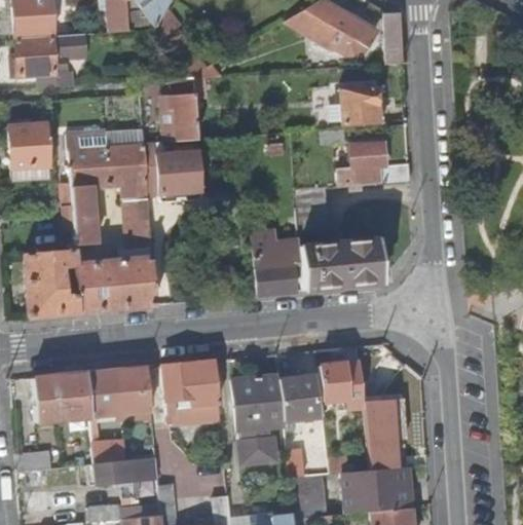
[(22,14),(14,15),(15,35),(52,33),(50,0),(21,0),(22,14)]
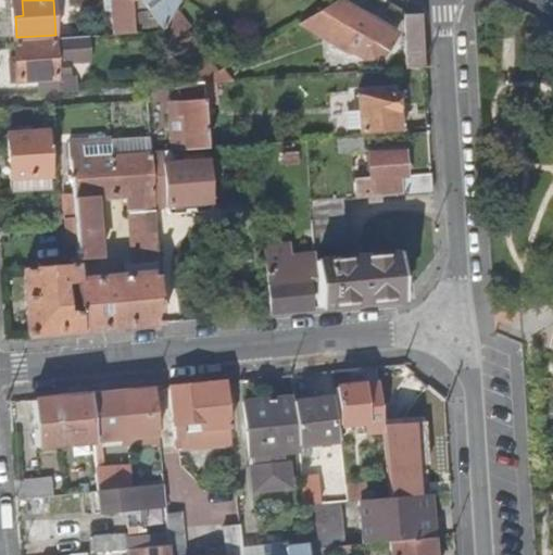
[(154,12),(145,0),(115,0),(117,27),(139,25),(139,13),(154,12)]
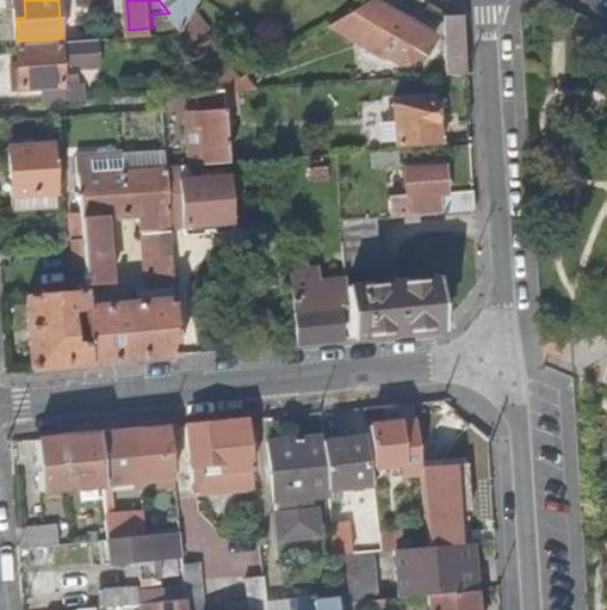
[(159,0),(169,13),(180,29),(189,16),(194,7),(196,5),(192,0),(159,0)]
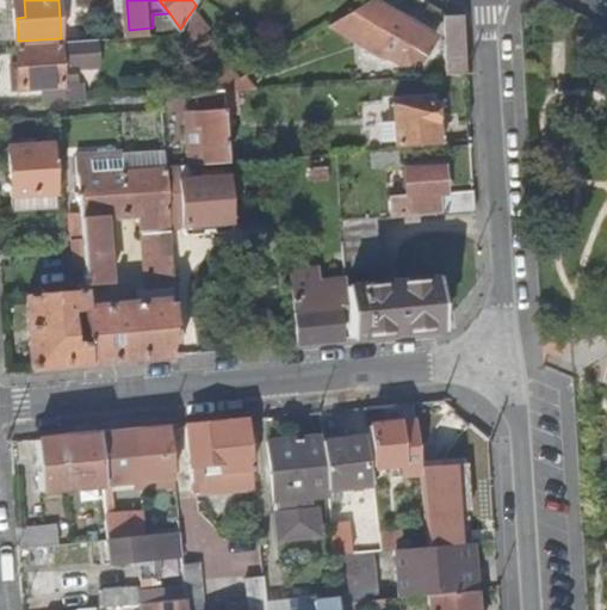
[(369,1),(326,28),(386,53),(388,51),(402,57),(409,54),(416,57),(429,30),(369,1)]
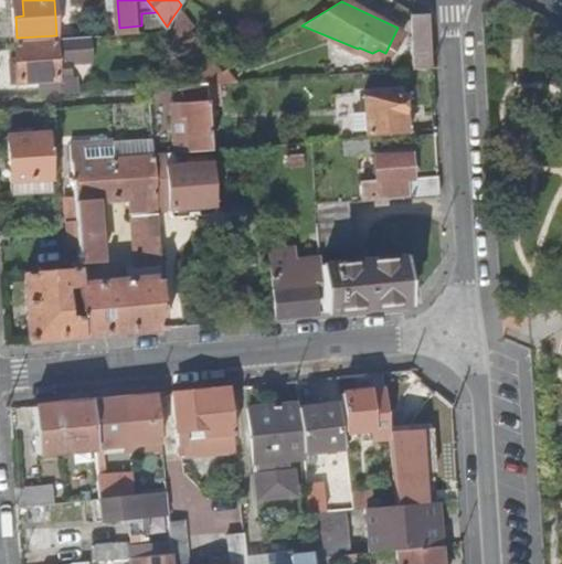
[(175,14),(183,23),(189,20),(180,7),(175,14)]
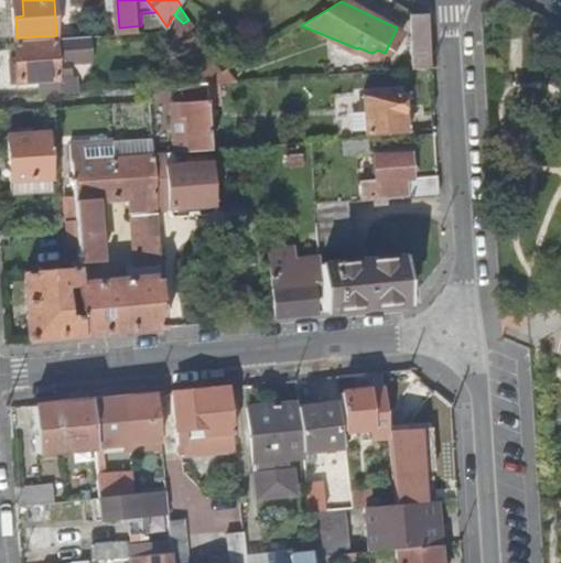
[(418,13),(419,44),(421,71),(433,69),(431,44),(429,14),(418,13)]
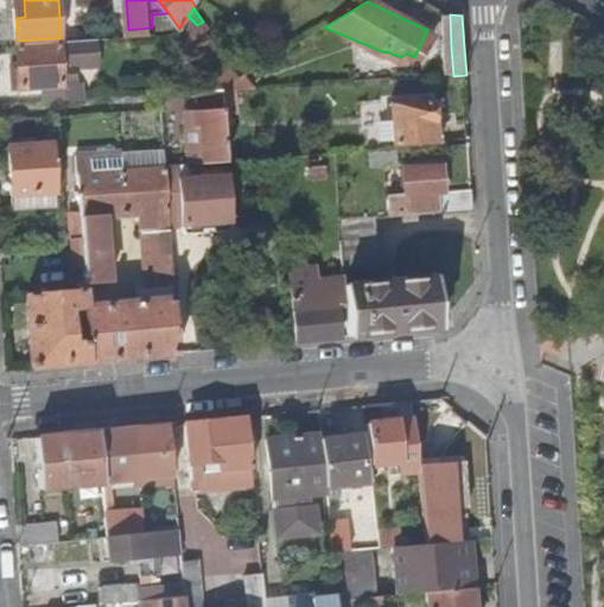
[(179,29),(183,33),(224,90),(241,80),(207,32),(203,35),(197,25),(188,16),(179,29)]
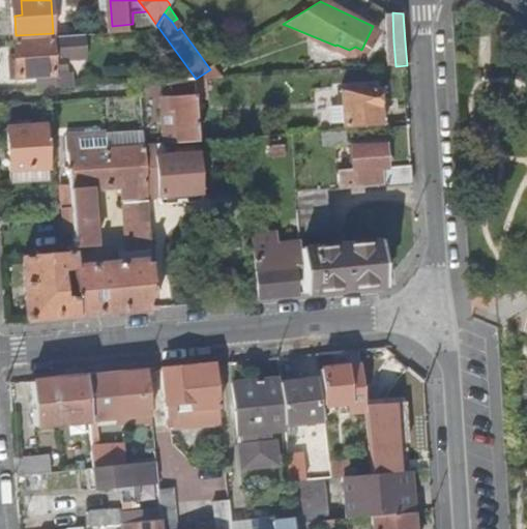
[(133,31),(133,24),(112,26),(113,32),(133,31)]
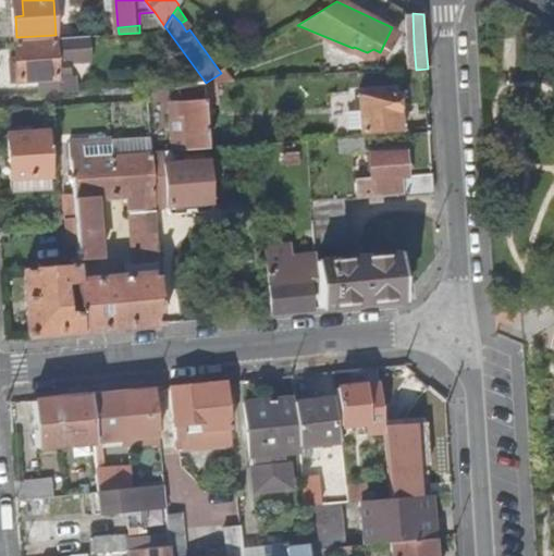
[(95,34),(64,35),(65,60),(95,59),(95,34)]
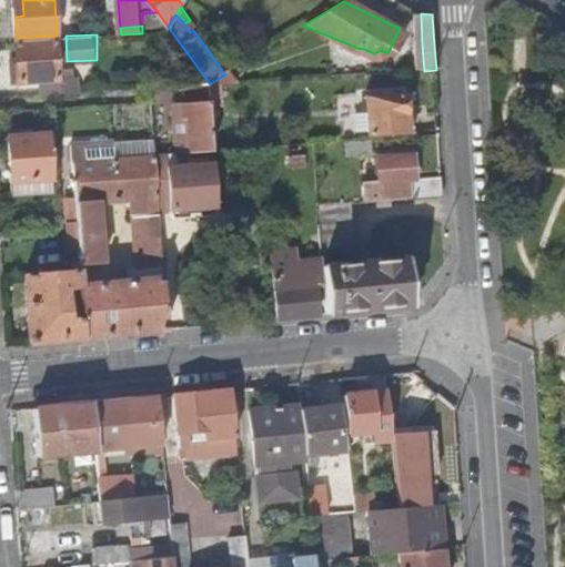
[(58,44),(58,40),(18,42),(19,70),(12,70),(13,83),(60,81),(59,64),(64,63),(63,44),(58,44)]
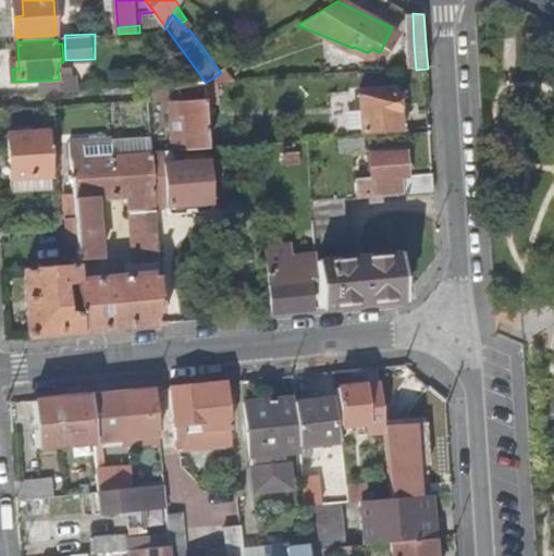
[(221,73),(206,83),(226,82),(221,73)]
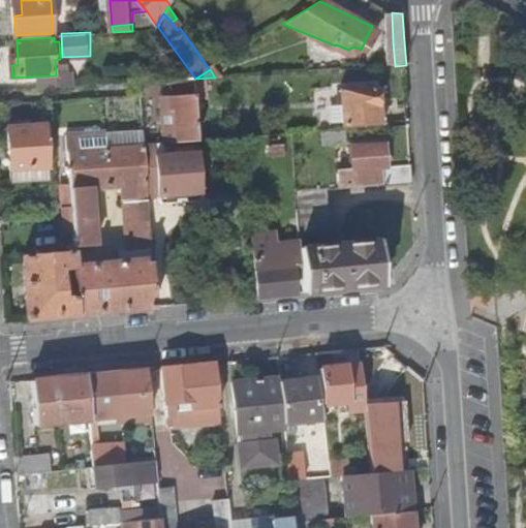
[(67,87),(91,86),(90,72),(66,74),(67,87)]
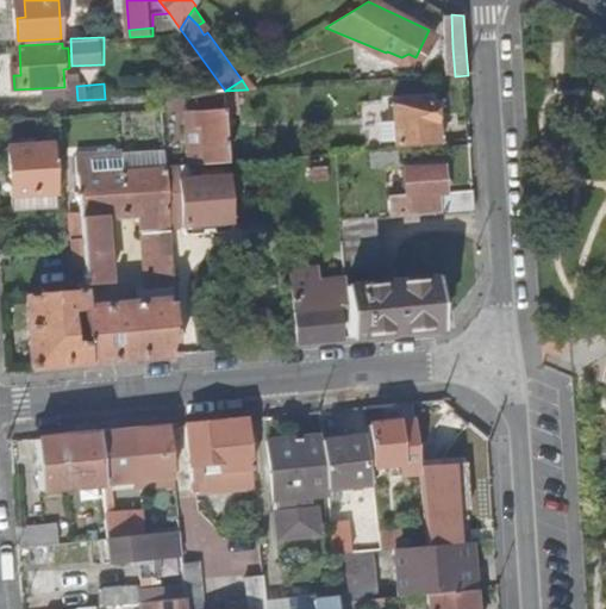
[(224,91),(204,92),(205,110),(198,111),(199,130),(207,130),(210,166),(229,165),(224,91)]
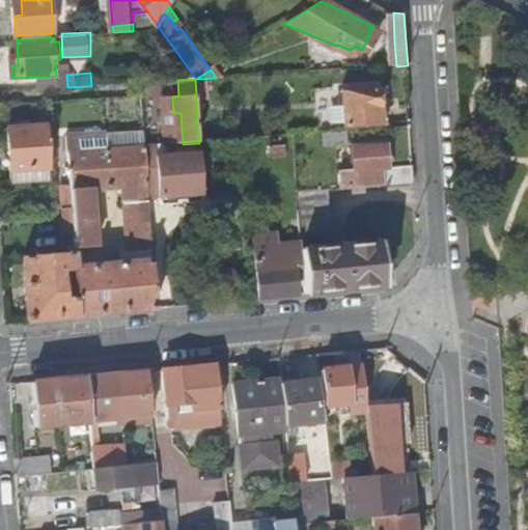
[(390,124),(389,107),(383,107),(382,84),(356,85),(358,127),(390,124)]
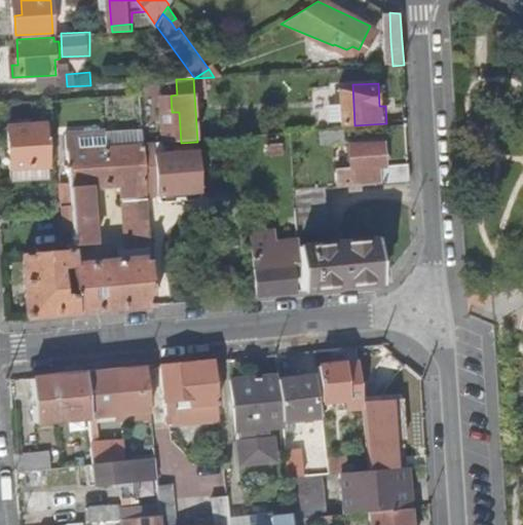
[(49,124),(11,126),(14,181),(51,179),(49,124)]
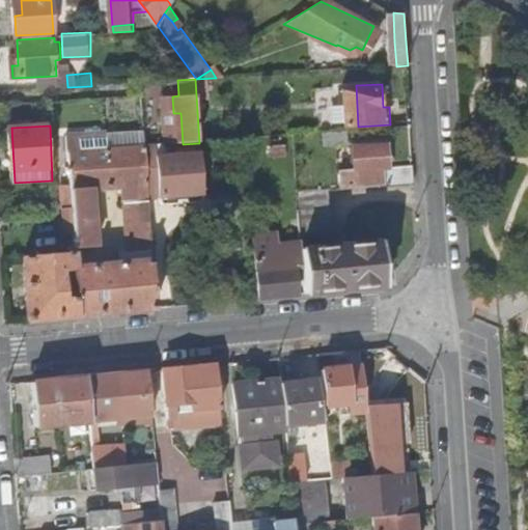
[(348,132),(326,134),(327,146),(349,145),(348,132)]
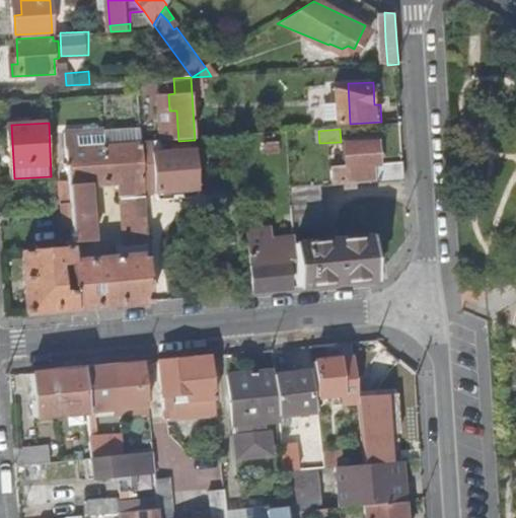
[(340,169),(341,183),(406,179),(404,157),(380,159),(379,139),(347,140),(347,168),(340,169)]
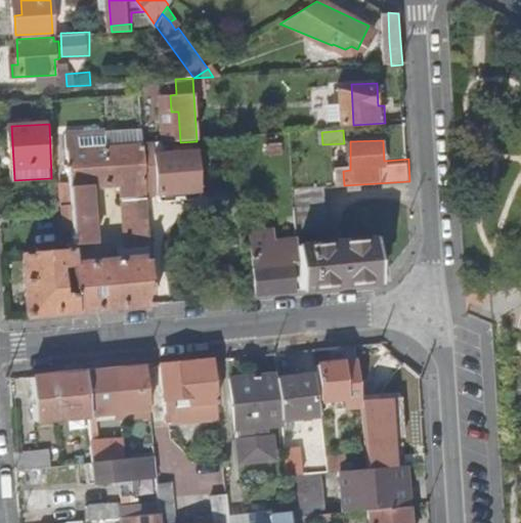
[(157,143),(143,144),(146,179),(158,179),(158,185),(176,184),(176,179),(183,179),(183,184),(199,183),(198,154),(187,155),(187,149),(178,150),(179,156),(157,157),(157,143)]
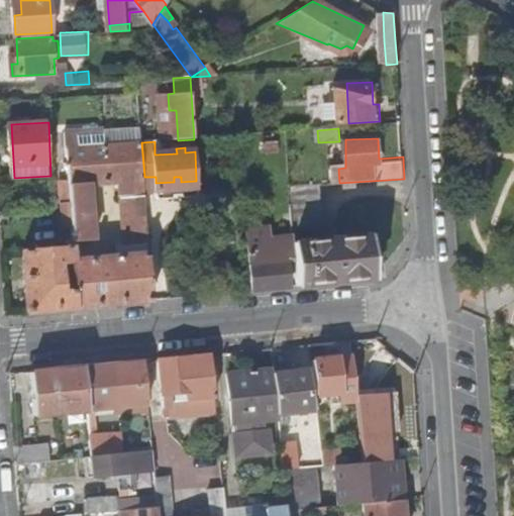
[(72,209),(73,227),(74,238),(94,237),(91,182),(136,179),(144,179),(144,177),(141,142),(67,148),(72,209)]
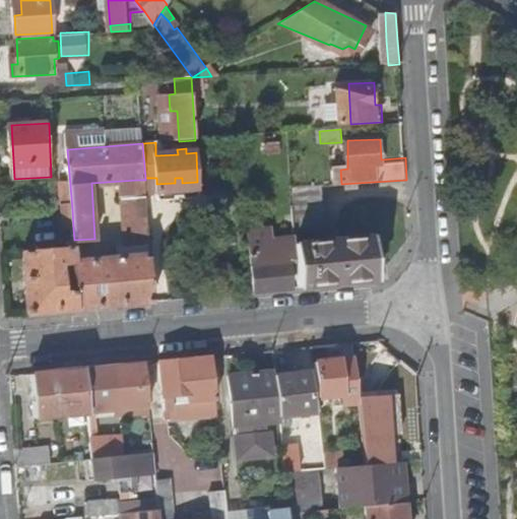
[(145,180),(137,180),(138,196),(146,196),(145,180)]
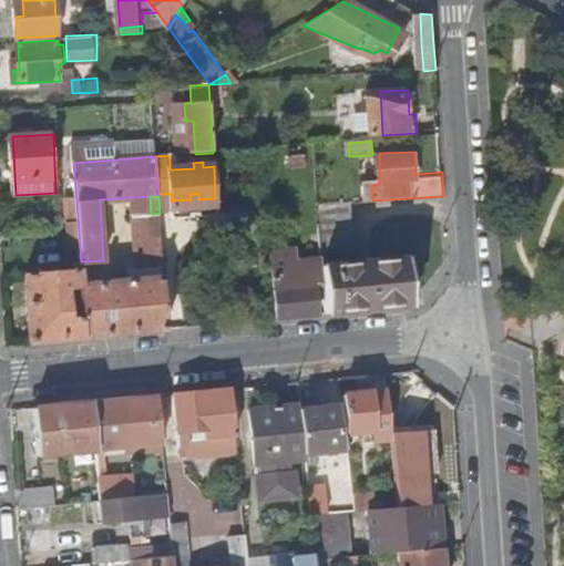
[(351,250),(349,202),(320,204),(322,253),(351,250)]
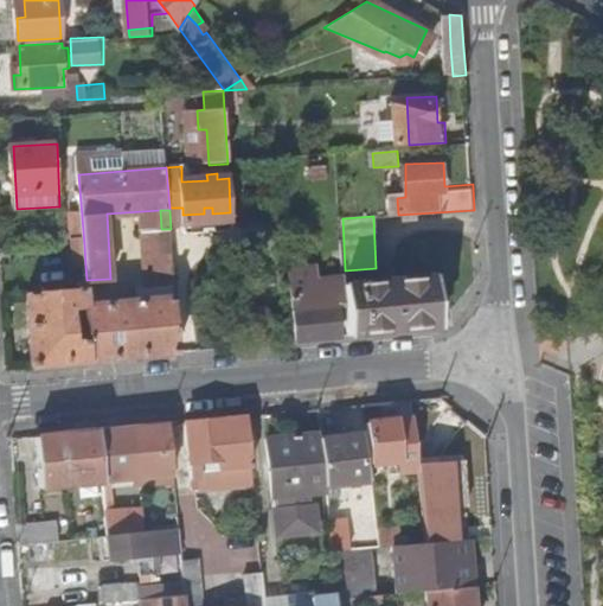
[(174,282),(171,229),(161,229),(143,230),(146,285),(174,282)]
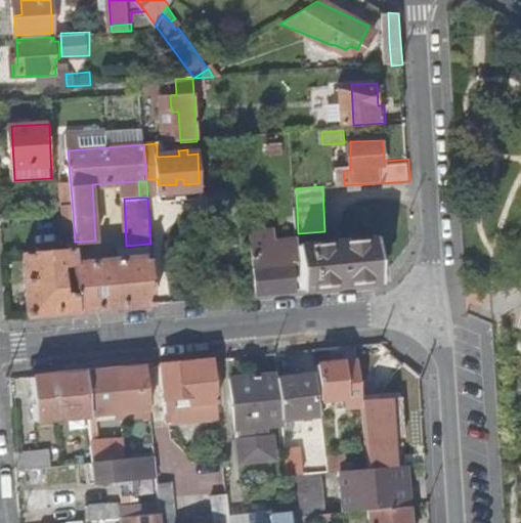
[(299,244),(299,254),(301,290),(374,284),(379,282),(381,281),(379,238),(299,244)]
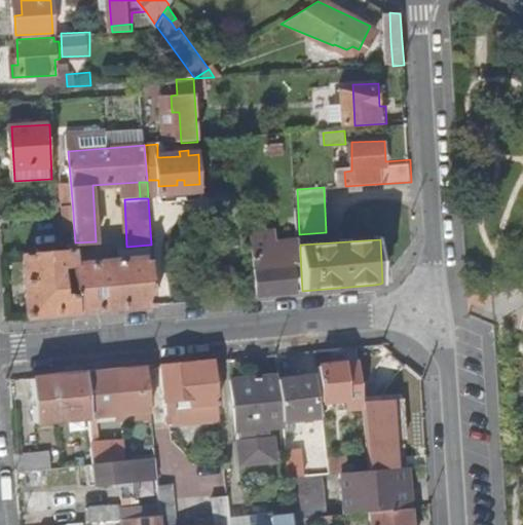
[(151,245),(126,247),(120,247),(121,261),(152,259),(151,245)]
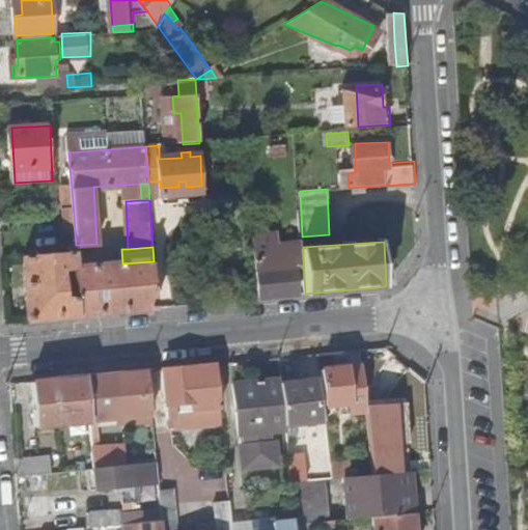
[(290,258),(303,257),(303,247),(289,248),(290,258)]
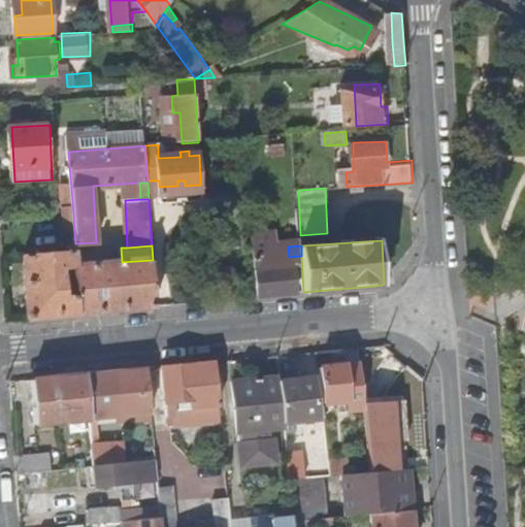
[(80,311),(76,260),(76,250),(26,253),(30,316),(80,311)]
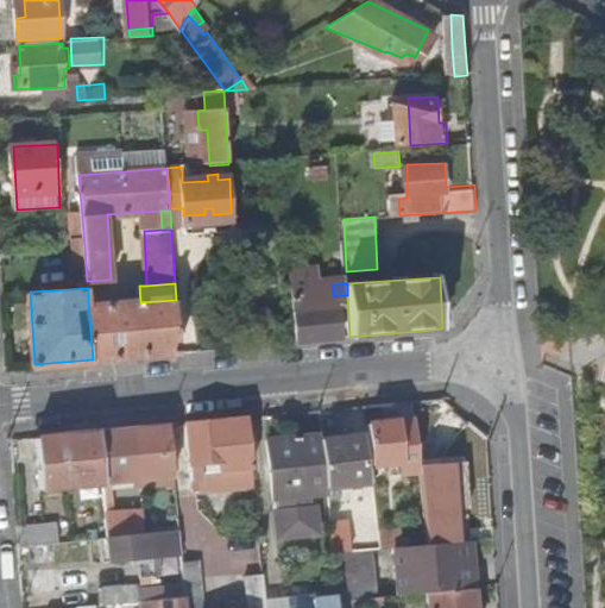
[(310,288),(292,288),(295,342),(341,338),(340,309),(312,311),(310,288)]
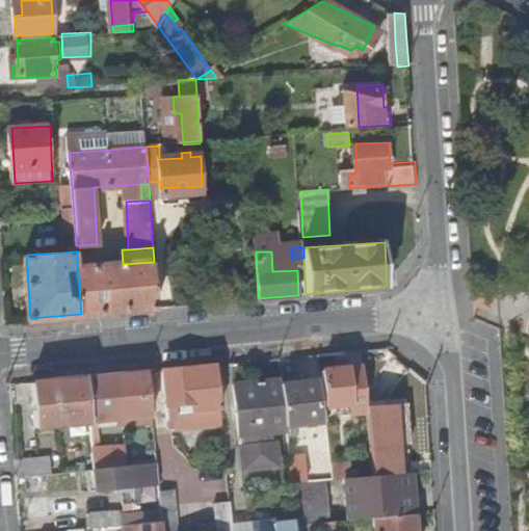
[(84,261),(77,262),(81,314),(103,312),(100,265),(85,265),(84,261)]
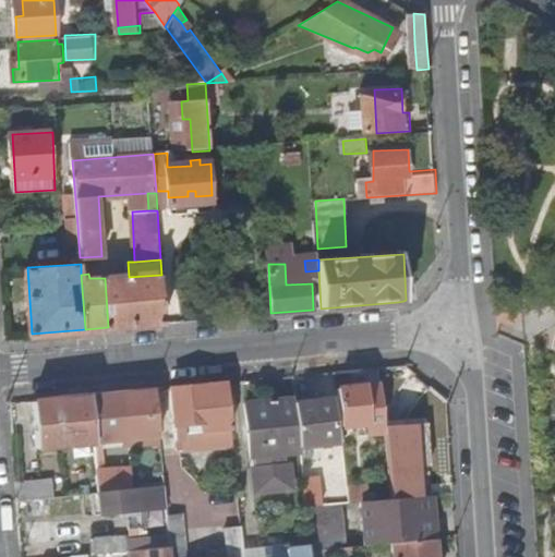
[(161,275),(129,277),(124,277),(128,325),(165,322),(161,275)]
